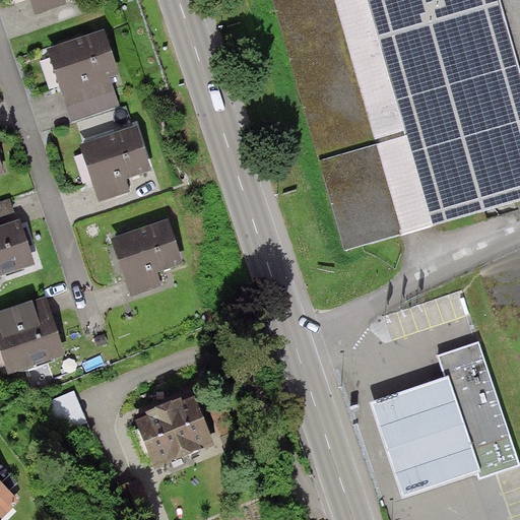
[(26,0),(31,16),(86,0),(26,0)]
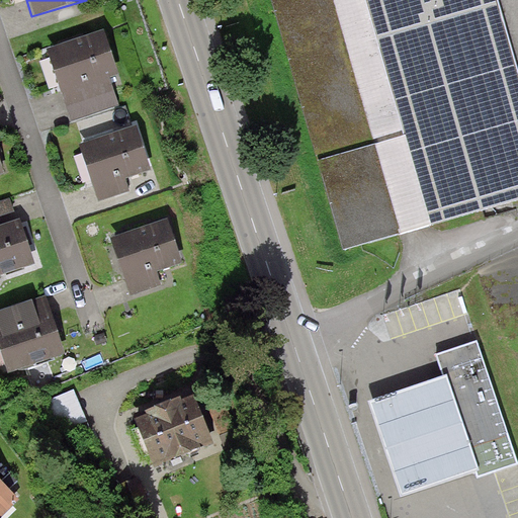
[(517,0),(272,0),(344,254),(517,204),(517,0)]
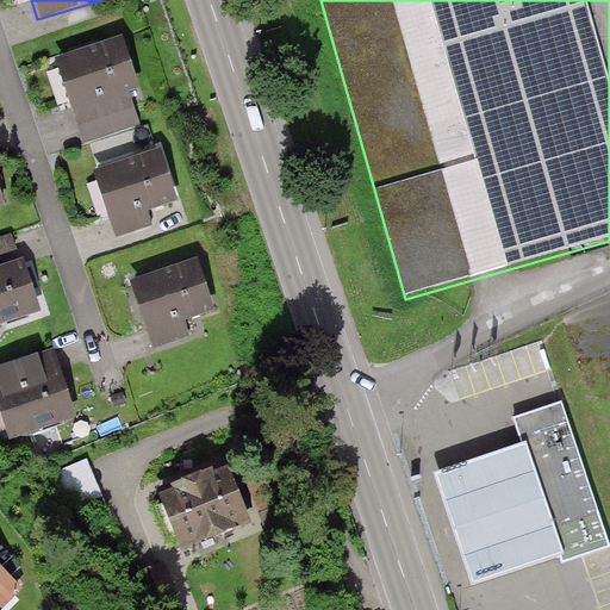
[(51,63),(72,130),(136,110),(116,44),(51,63)]
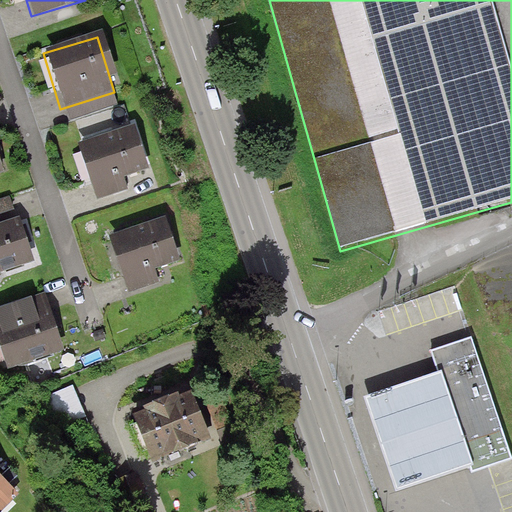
[(77,148),(94,203),(148,187),(131,131),(77,148)]
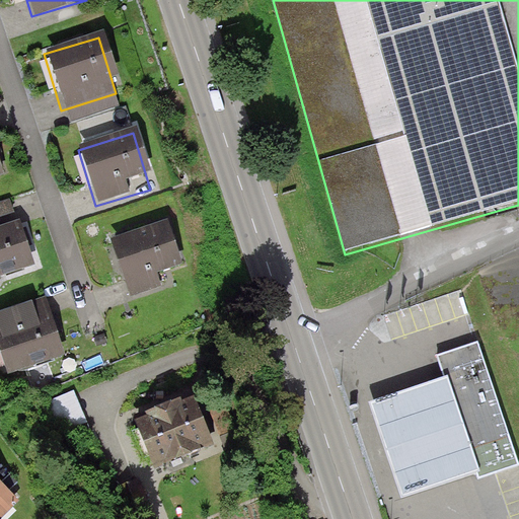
[(0,209),(0,281),(28,273),(9,207),(0,209)]
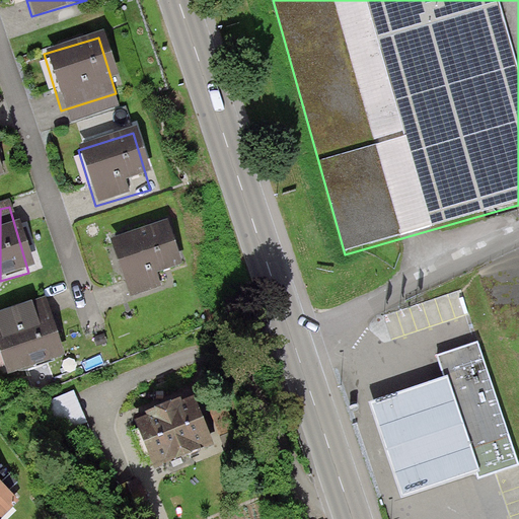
[(110,245),(128,301),(182,285),(165,228),(110,245)]
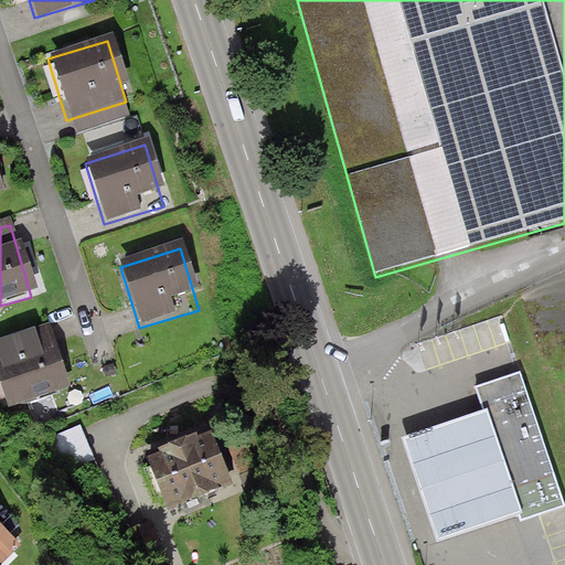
[(0,347),(0,381),(8,411),(67,395),(51,333),(0,347)]
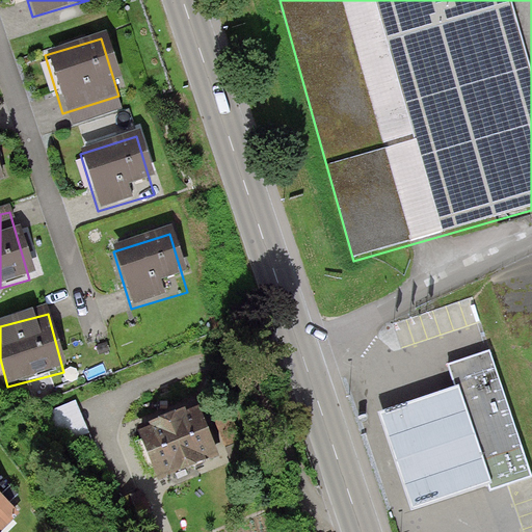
[(525,451),(490,348),(447,363),(455,387),(460,384),(487,463),(500,459),(525,451)]
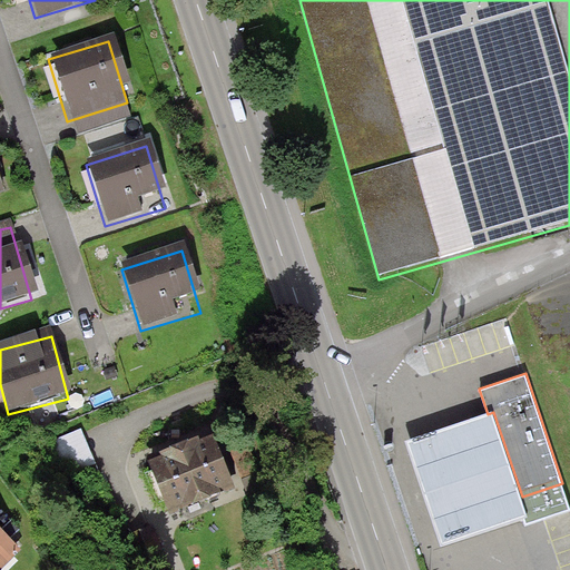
[(522,497),(493,412),(488,414),(406,440),(426,500),(442,547),(529,518),(522,497)]
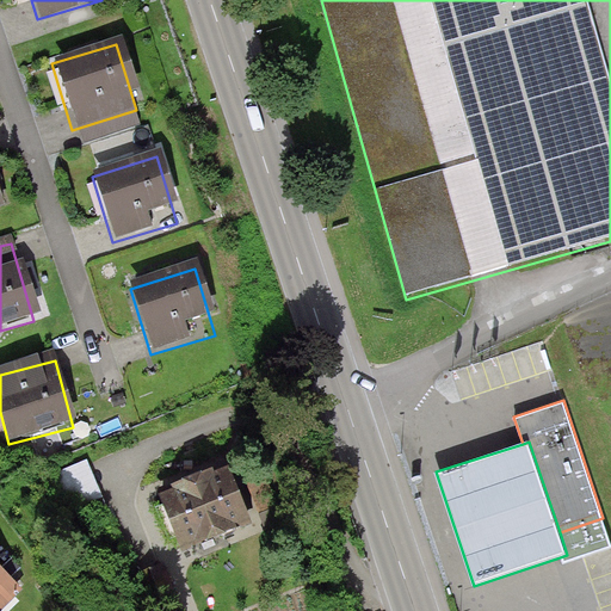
[(222,474),(153,504),(180,568),(250,539),(222,474)]
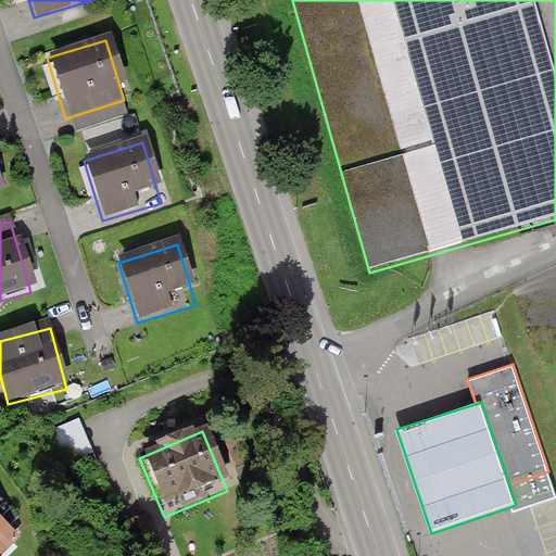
[(0,553),(17,536),(0,519),(0,553)]
